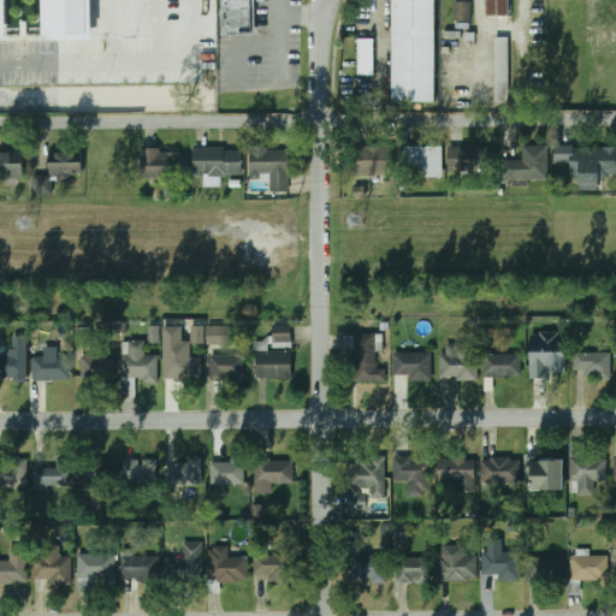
[(59,0),(59,35),(51,35),(49,0),(59,0)]
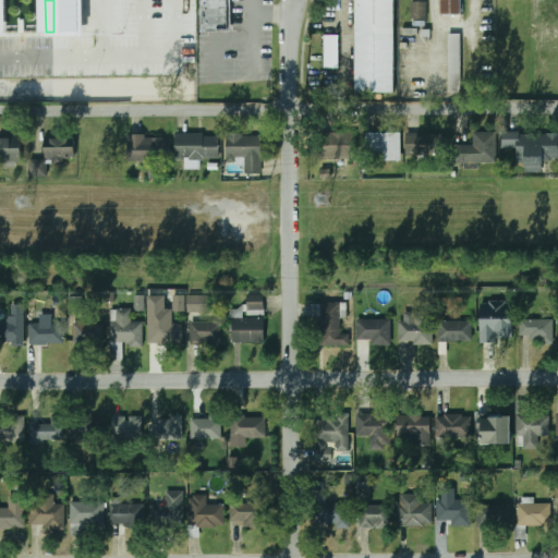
[(53,0),(77,0),(77,32),(53,32),(53,0)]
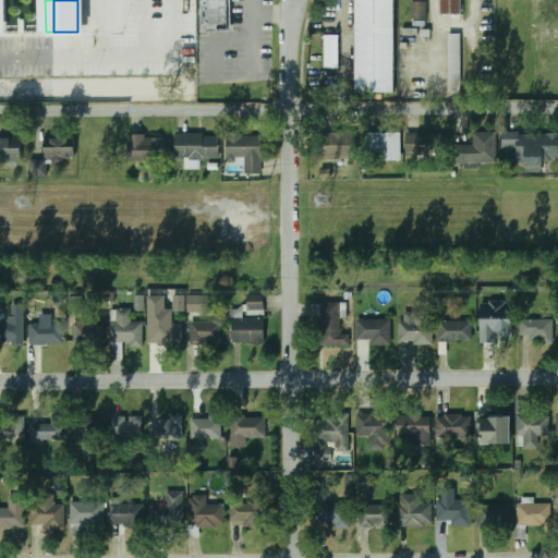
[(206,0),(234,0),(235,31),(207,31),(206,0)]
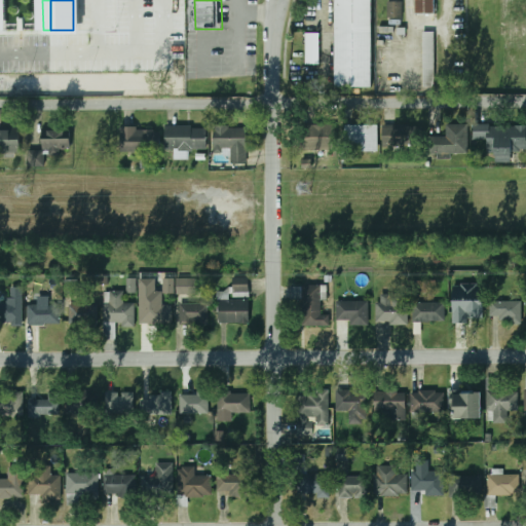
[(339,0),(375,0),(376,83),(339,83),(339,0)]
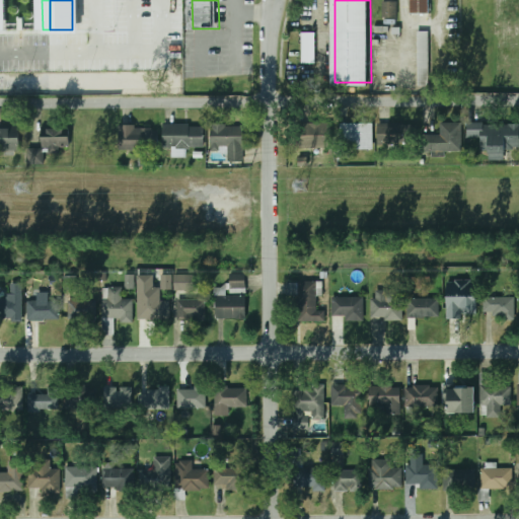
[(415,0),(432,0),(433,8),(416,9),(415,0)]
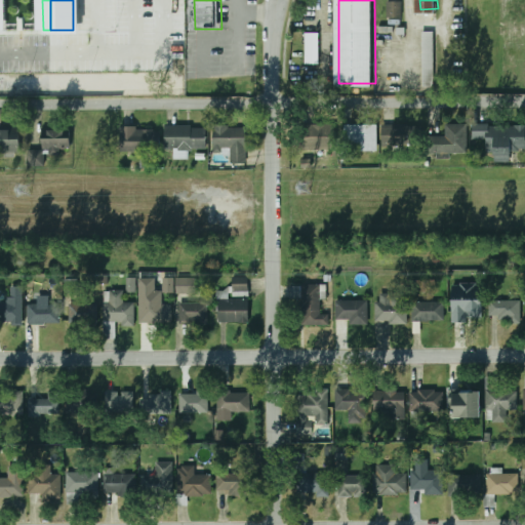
[(401,18),(401,1),(387,1),(387,17),(401,18)]
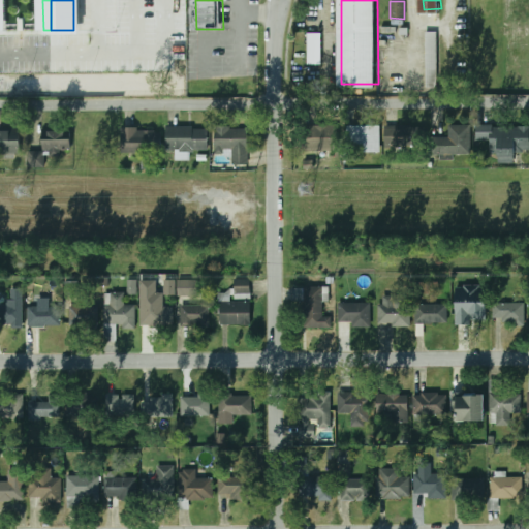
[(429,29),(441,29),(441,85),(429,84),(429,29)]
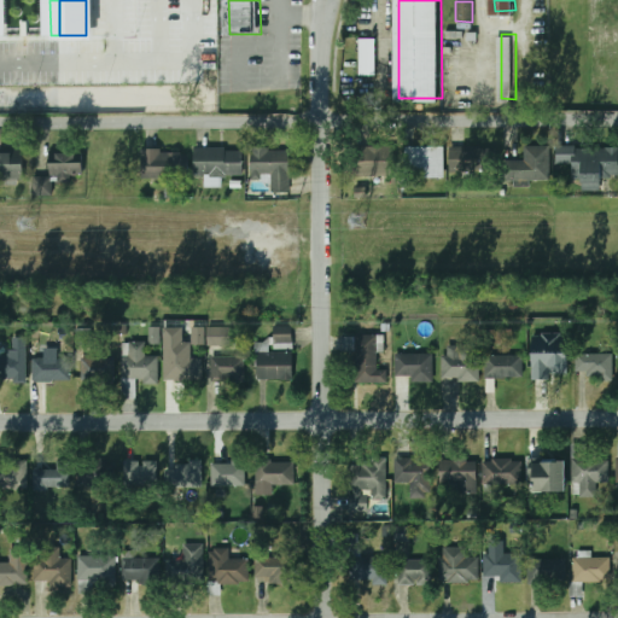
[(380,35),(380,73),(363,73),(363,35),(380,35)]
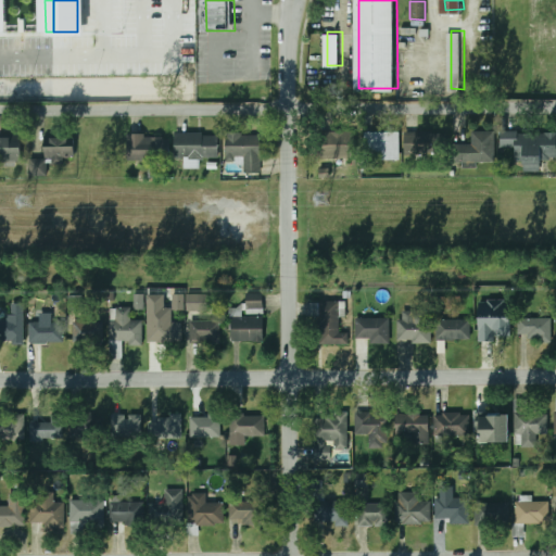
[(497,160),(460,160),(459,140),(475,140),(474,127),(497,127),(497,160)]
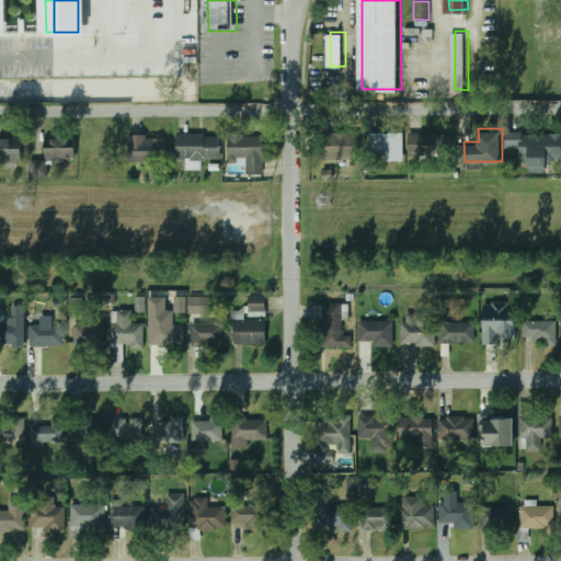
[(524,160),(523,145),(507,145),(507,128),(527,128),(527,132),(560,130),(560,159),(549,159),(549,169),(533,169),(533,159),(524,160)]
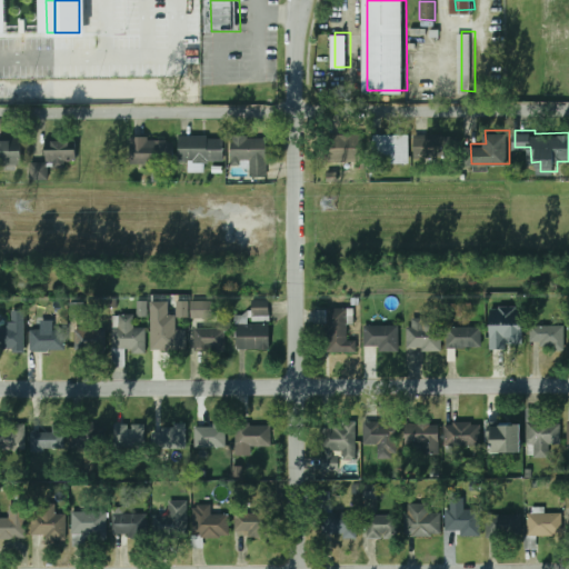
[(428,131),(451,131),(451,152),(428,153),(428,131)]
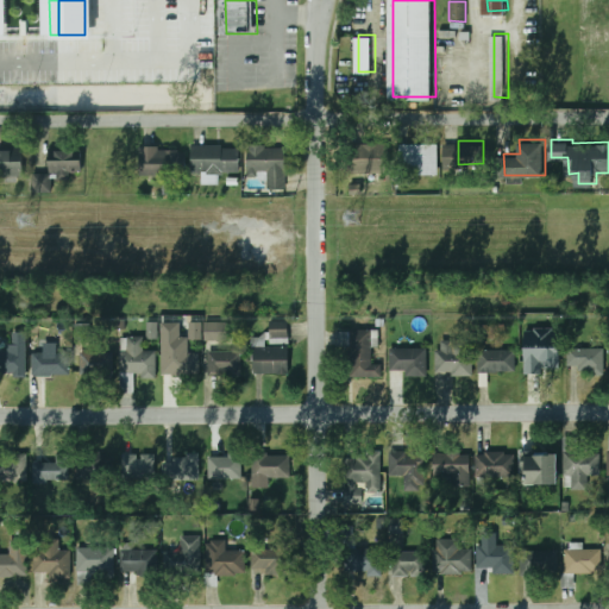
[(353,143),(389,142),(390,169),(353,169),(353,143)]
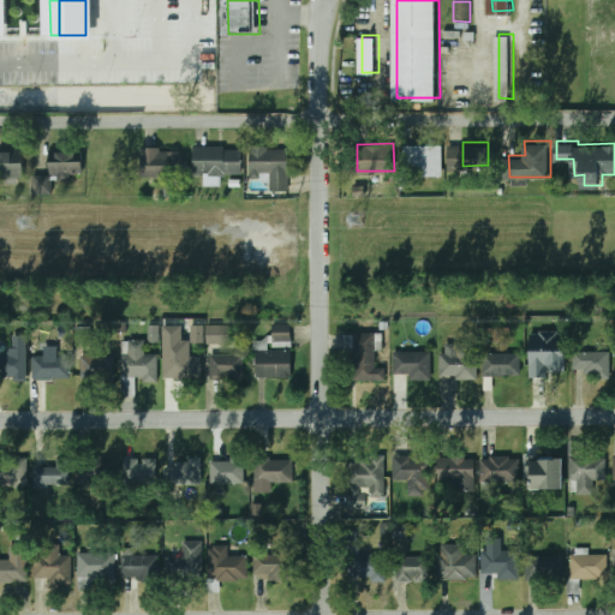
[(407,144),(446,143),(446,173),(424,173),(424,169),(407,169),(407,144)]
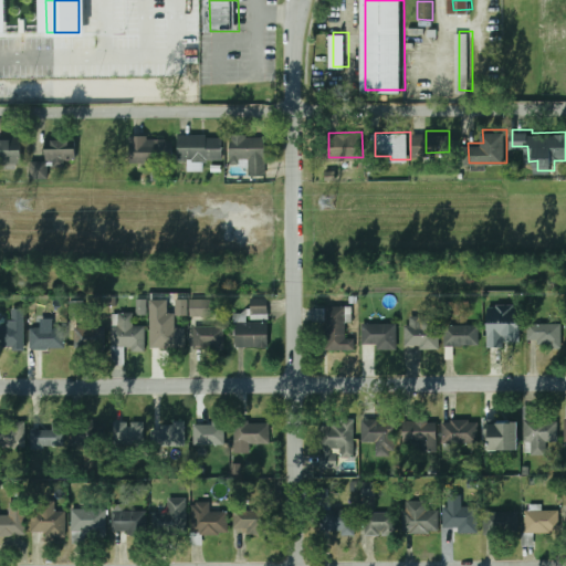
[(0,165),(22,164),(21,136),(0,136),(0,165)]
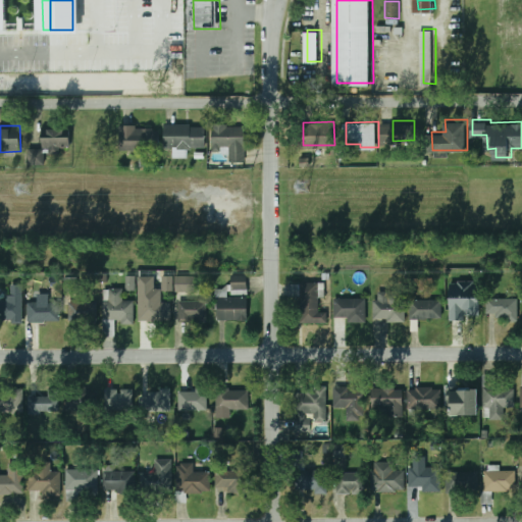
[(205,149),(206,125),(165,125),(164,148),(173,148),(173,157),(188,158),(188,149),(205,149)]
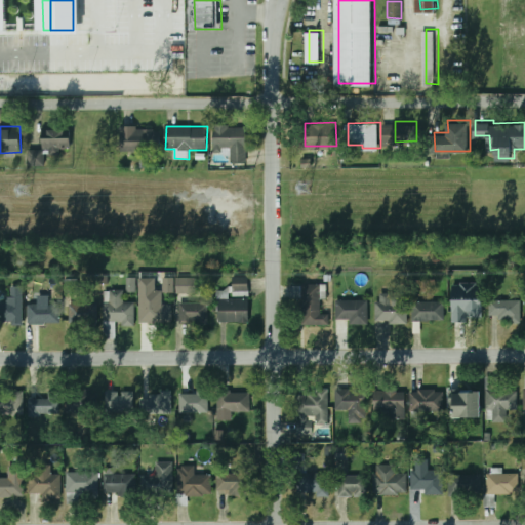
[(213,155),(231,154),(231,163),(246,163),(246,127),(213,127),(213,155)]
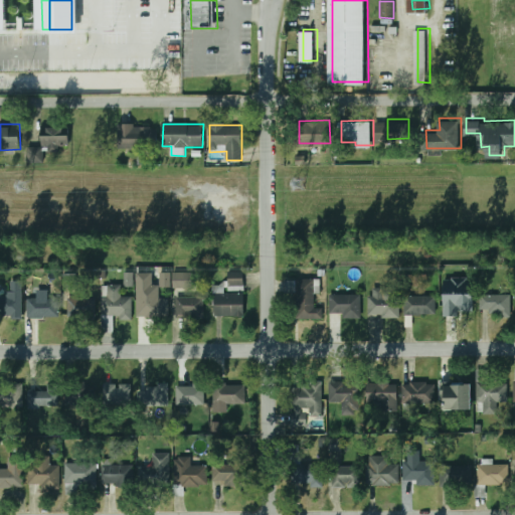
[(158,126),(119,126),(118,148),(157,148),(158,126)]
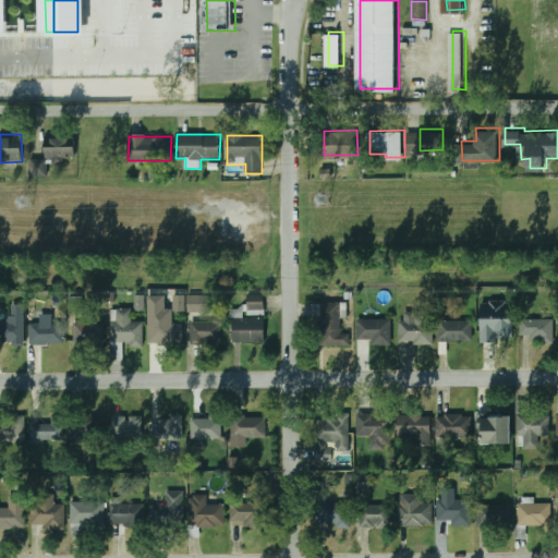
[(48,177),(48,165),(64,165),(64,158),(75,158),(75,137),(46,138),(47,159),(31,159),(31,177),(48,177)]
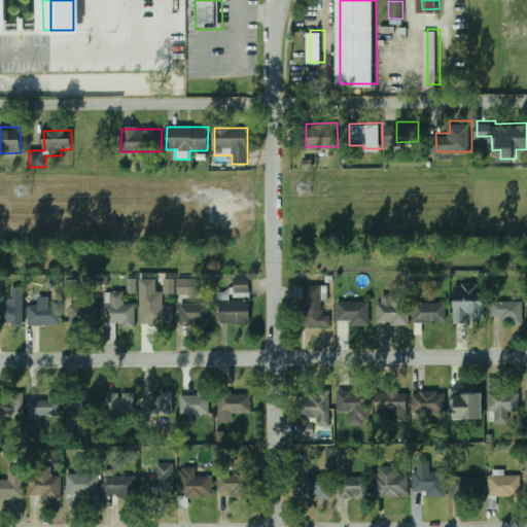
[(136,279),(128,279),(128,293),(137,293),(136,279)]
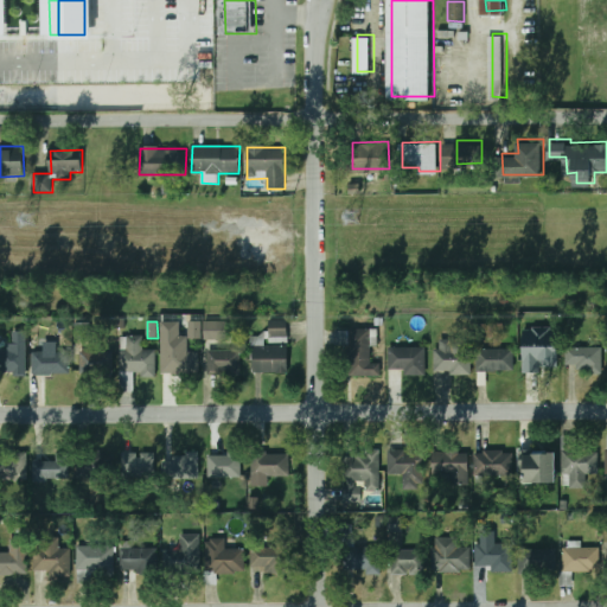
[(202,321),(189,321),(189,339),(202,338),(202,321)]
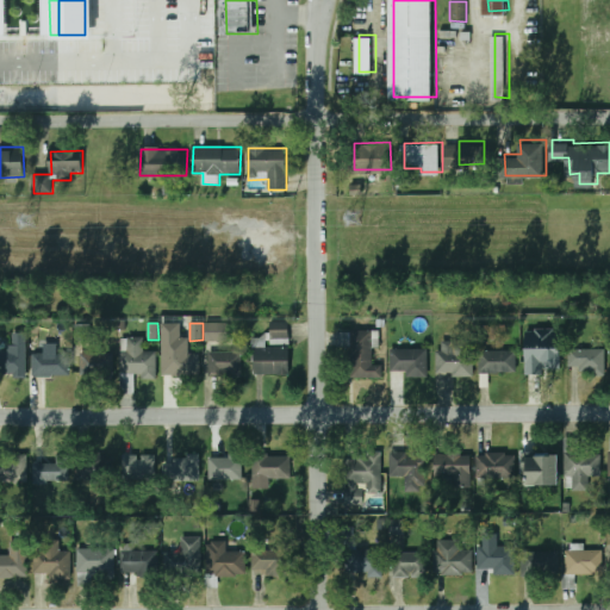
[(228,341),(228,323),(205,323),(205,341),(228,341)]
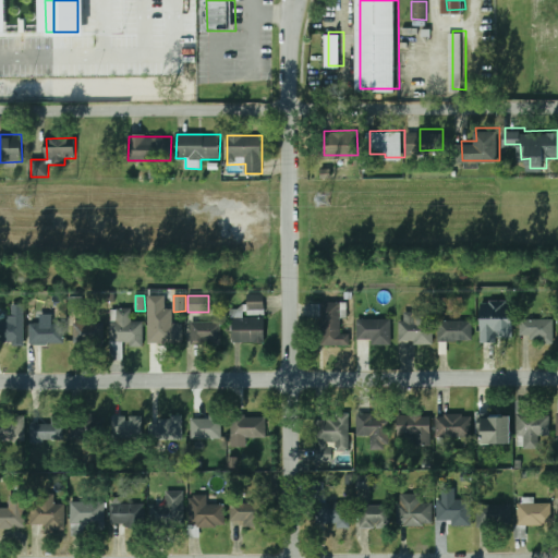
[(264,295),(247,295),(247,314),(264,314),(264,295)]
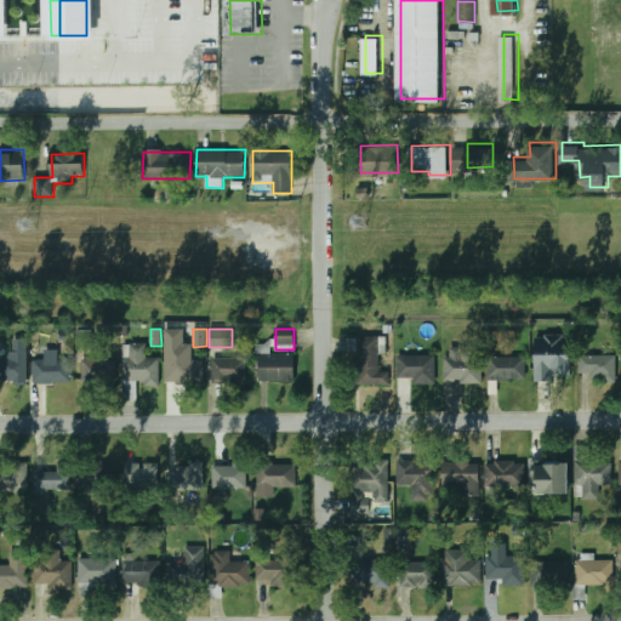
[(87,330),(77,330),(78,347),(87,347),(87,330)]
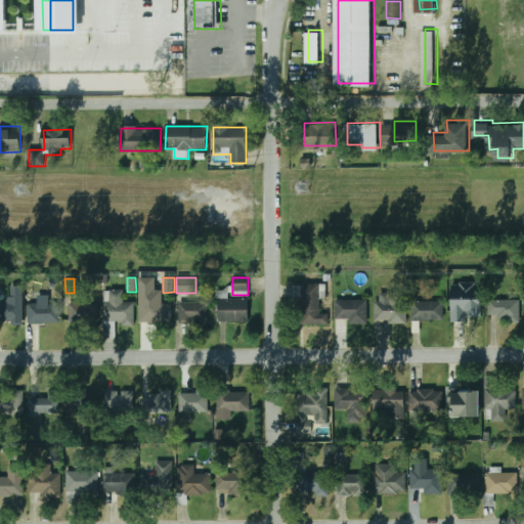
[(301,323),(329,323),(329,313),(320,313),(320,298),(325,298),(325,284),(291,284),(291,296),(301,296),(301,323)]
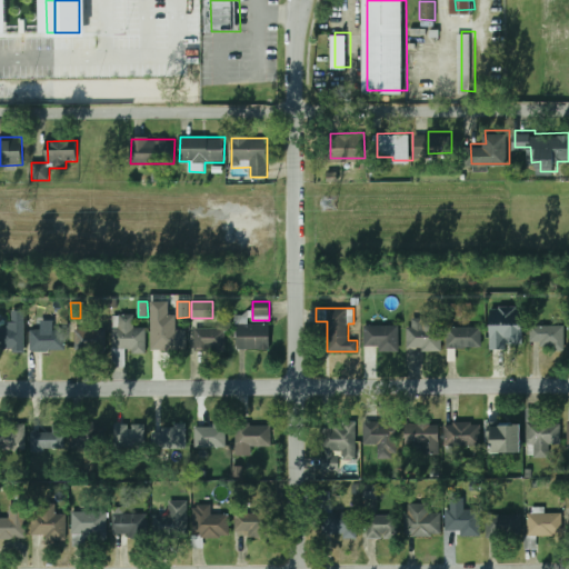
[(492,348),(521,348),(521,312),(492,312),(492,348)]
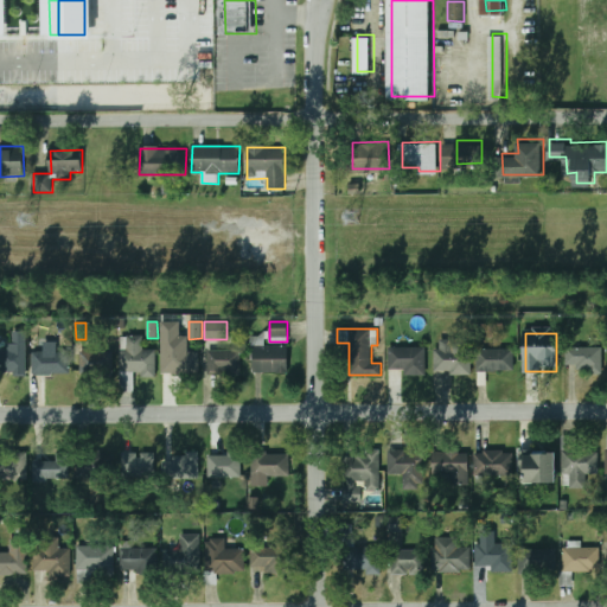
[(144,351),(144,334),(120,334),(120,376),(155,376),(155,351),(144,351)]
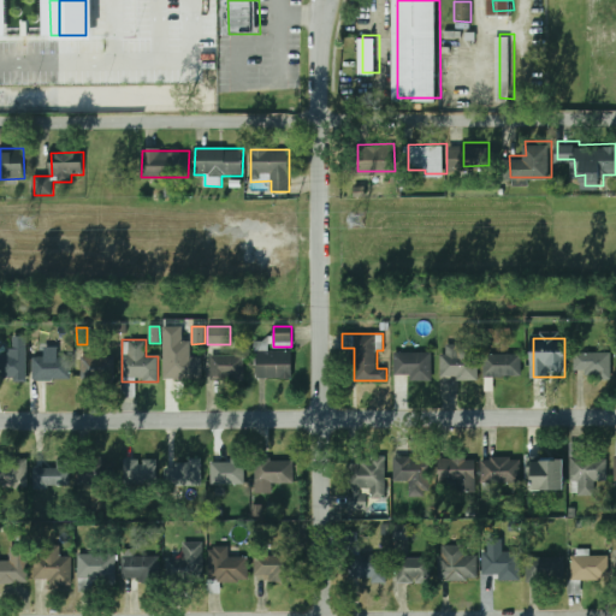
[(292,378),(292,350),(270,350),(270,341),(256,341),(256,378),(292,378)]
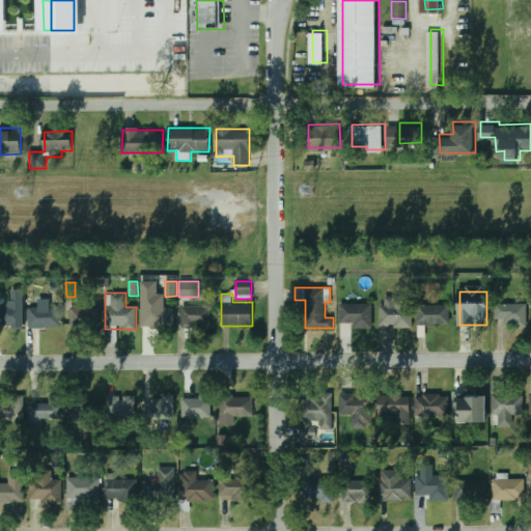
[(412,327),(412,297),(381,297),(381,327),(412,327)]
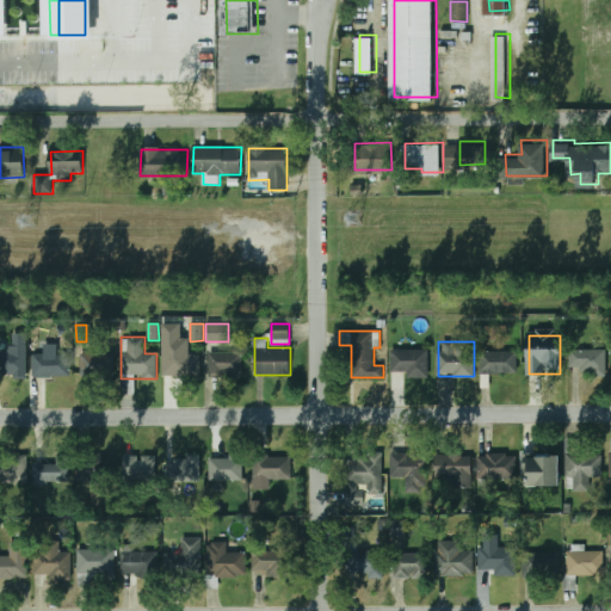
[(164,349),(164,376),(199,376),(199,353),(189,353),(189,349),(164,349)]
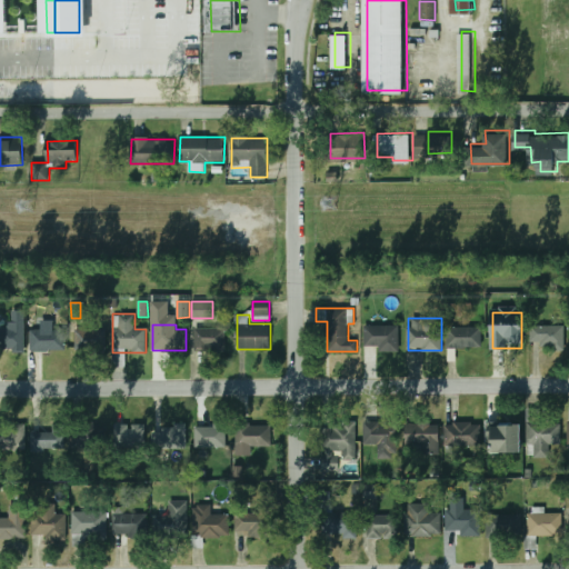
[(366,326),(366,351),(399,351),(399,326),(366,326)]
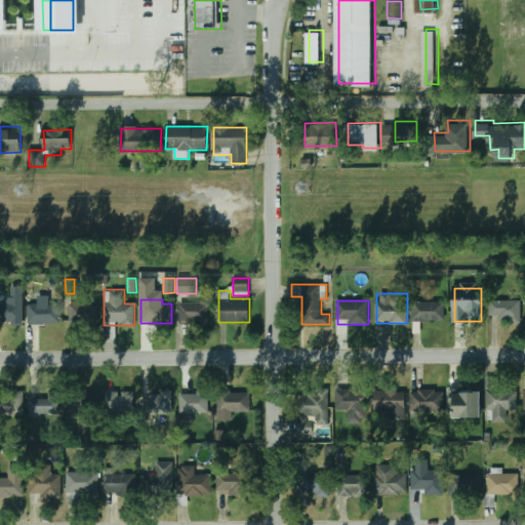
[(521,322),(521,300),(493,300),(493,322),(521,322)]
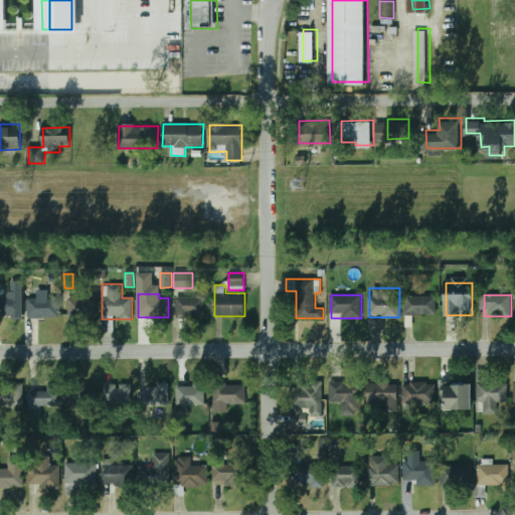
[(436,315),(436,296),(404,296),(404,315),(436,315)]
